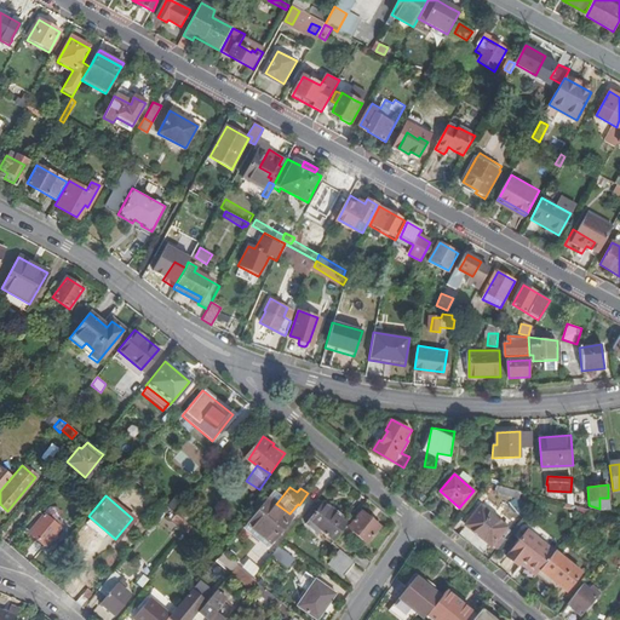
[(333,541),(346,524),(339,518),(342,516),(336,511),(333,514),(321,504),(306,522),(311,527),(314,524),(333,541)]
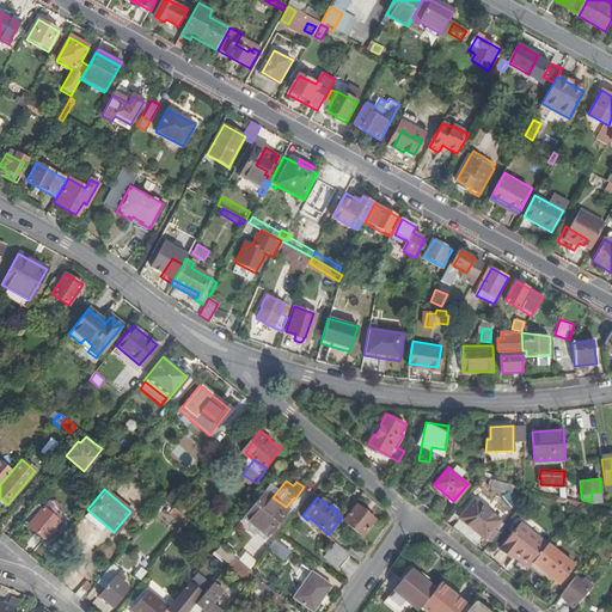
[(452,526),(464,536),(472,527),(485,538),(501,520),(476,499),(452,526)]
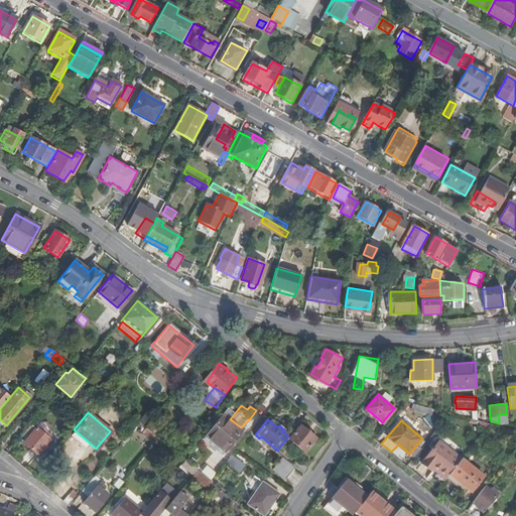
[(291,435),(304,449),(317,436),(303,422),(291,435)]
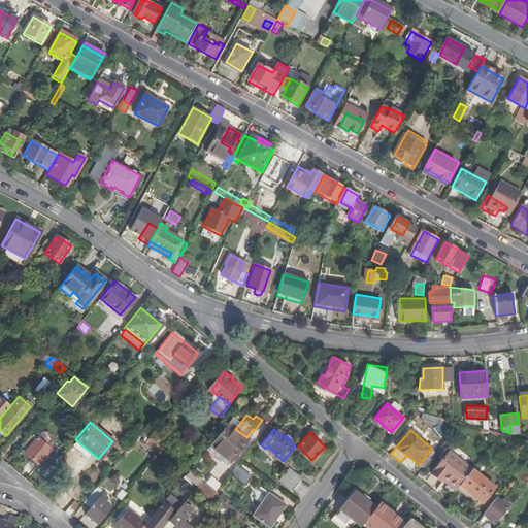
[(37,465),(53,448),(46,442),(44,440),(42,442),(37,438),(36,438),(34,437),(30,433),(19,448),(25,453),(24,454),(37,465)]
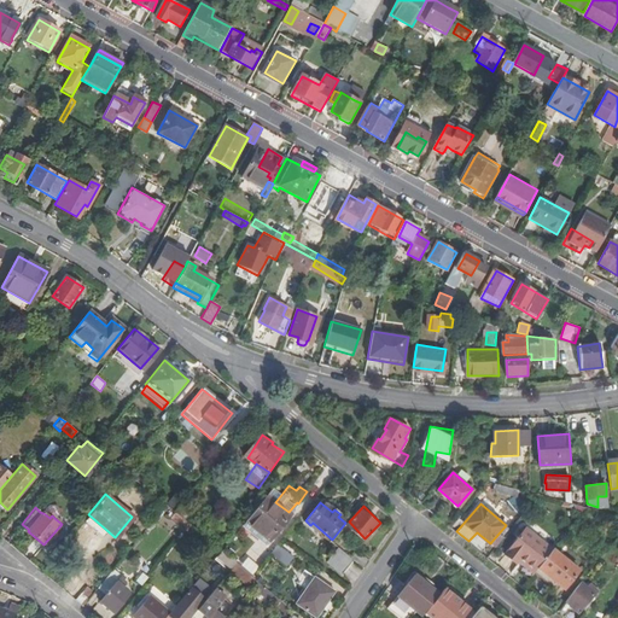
[(48,507),(44,513),(50,518),(52,516),(54,518),(57,514),(57,509),(53,507),(48,507)]
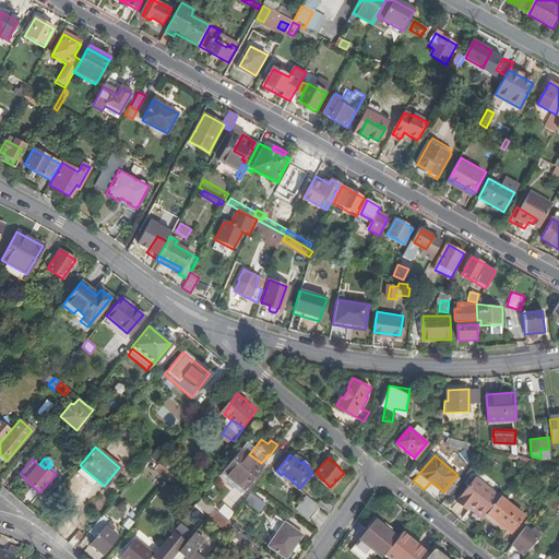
[(90,485),(95,478),(80,465),(74,472),(90,485)]
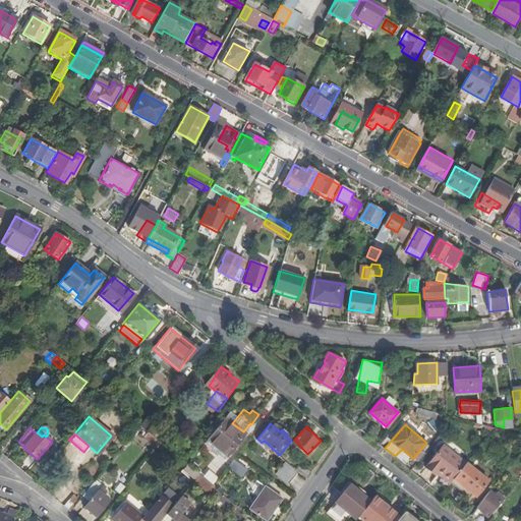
[(438,471),(451,482),(451,481),(454,478),(467,463),(444,445),(427,465),(437,472),(438,471)]
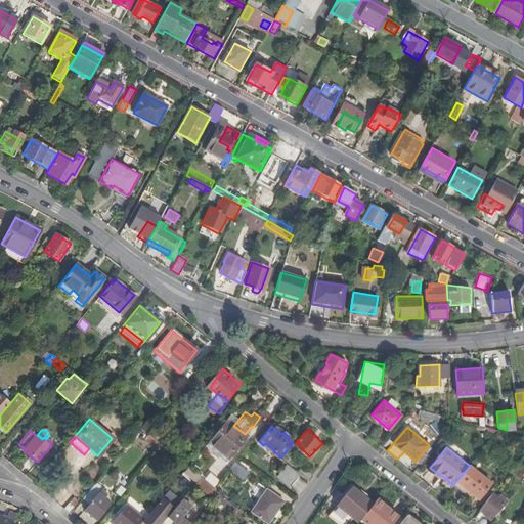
[(236,463),(229,471),(243,481),(249,473),(236,463)]
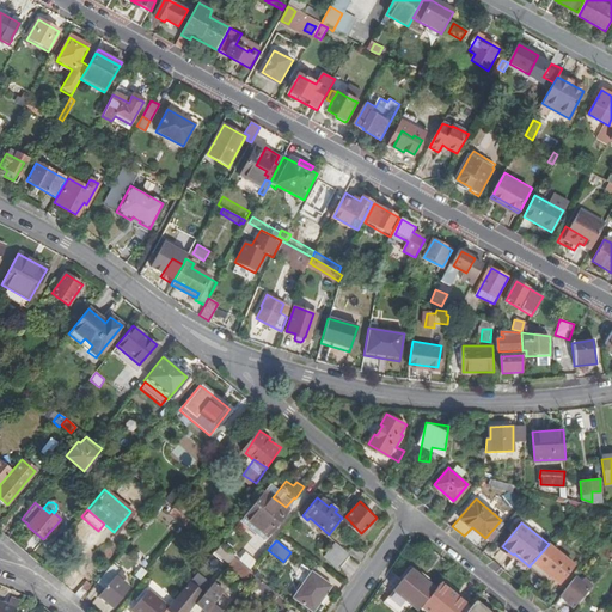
[(337,567),(349,554),(347,551),(337,543),(325,556),(337,567)]
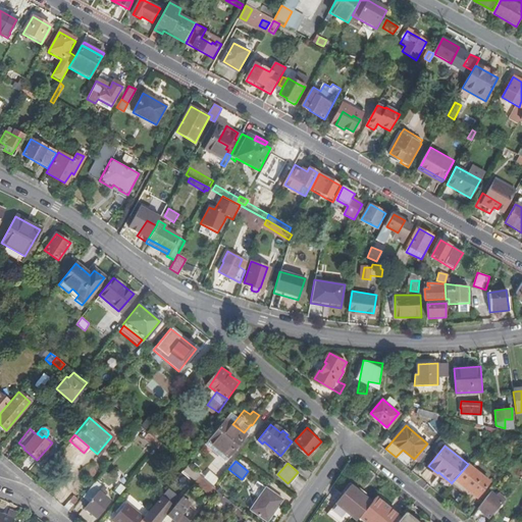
[(301,464),(296,470),(298,472),(307,480),(312,473),(301,464)]
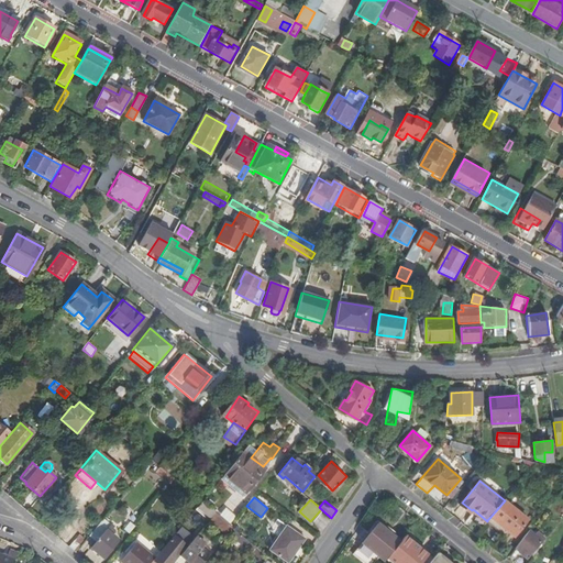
[(528,520),(505,500),(490,517),(504,527),(515,537),(528,520)]
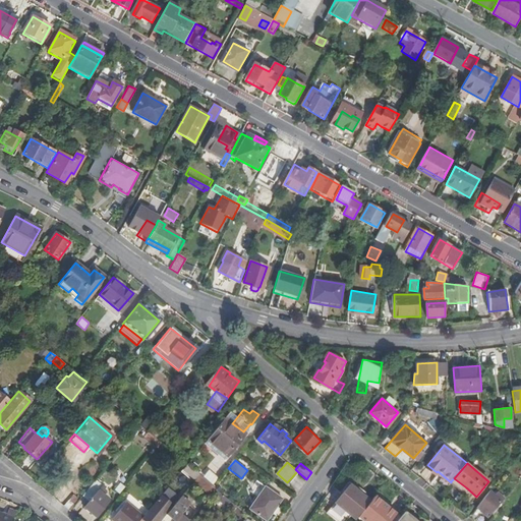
[(186,465),(182,472),(194,480),(198,474),(186,465)]
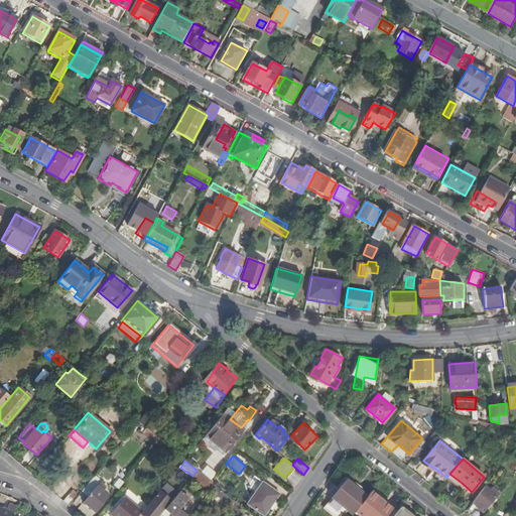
[(195,480),(208,487),(215,473),(202,466),(195,480)]
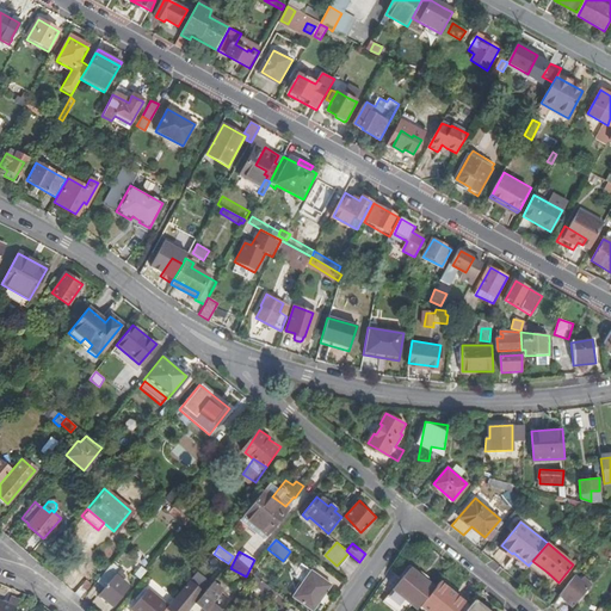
[(532,561),(529,565),(543,576),(547,572),(532,561)]
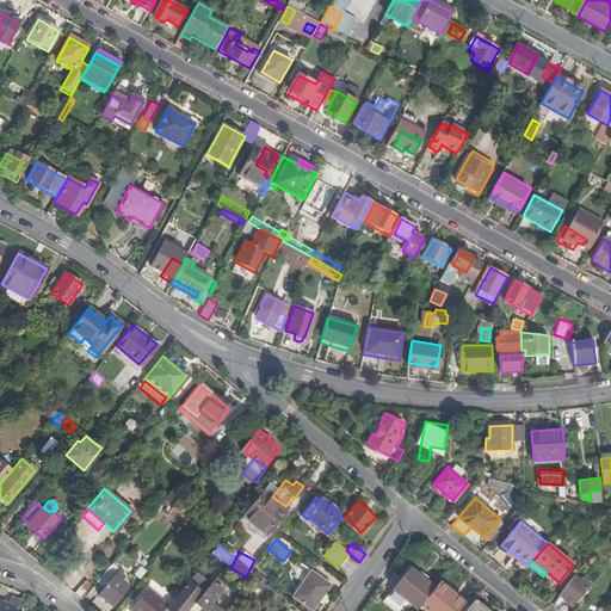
[(122,565),(99,593),(112,605),(122,594),(118,592),(125,582),(122,579),(125,574),(121,571),(124,566),(122,565)]
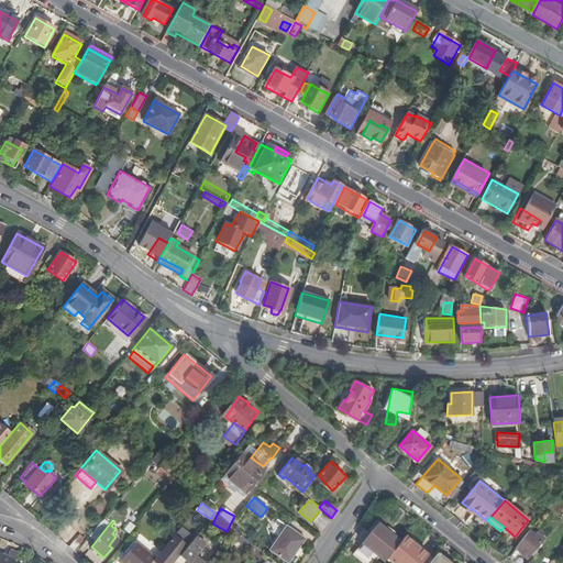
[(366,545),(379,558),(384,561),(386,559),(400,540),(378,522),(361,542),(366,545)]
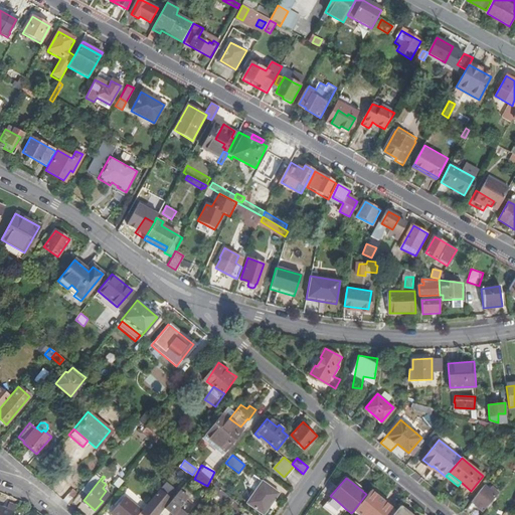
[(262,514),(278,492),(262,481),(245,504),(262,514)]
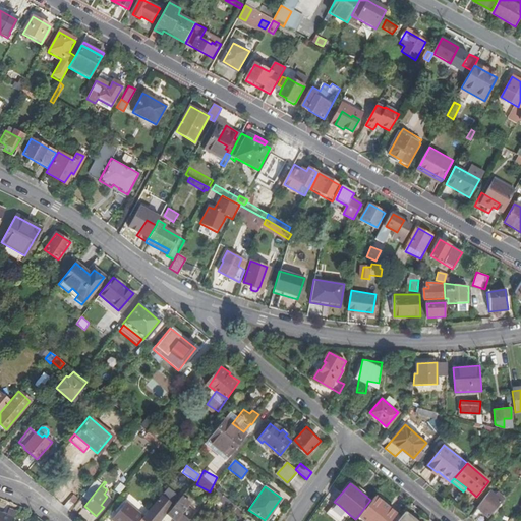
[(469,517),(473,520),(475,520),(483,512),(489,517),(505,498),(499,493),(497,496),(490,490),(469,517)]
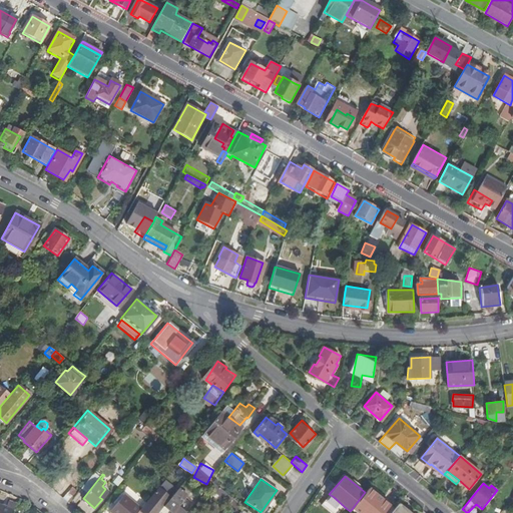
[(60,496),(67,501),(75,491),(69,486),(60,496)]
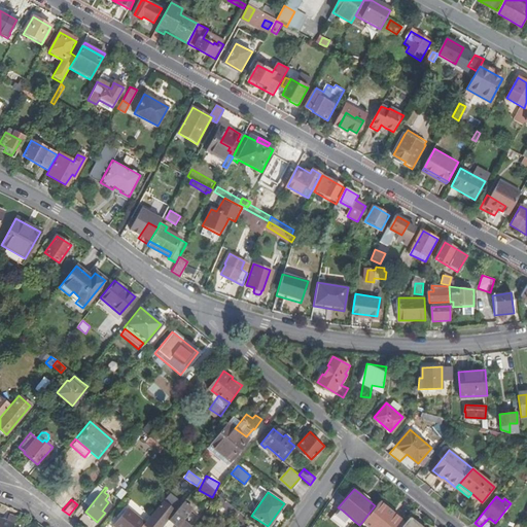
[(145,523),(144,522),(139,526),(157,526),(173,508),(164,501),(145,523)]
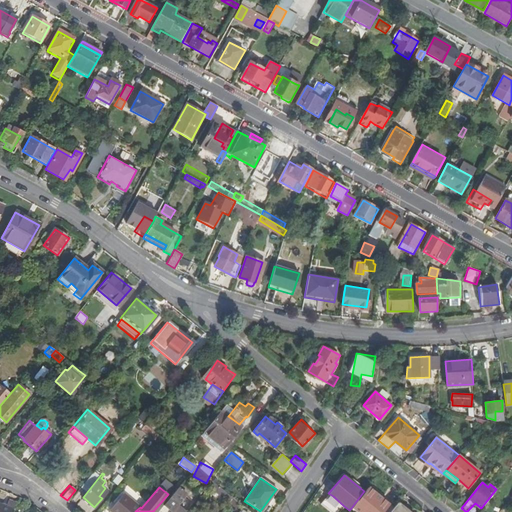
[(170,496),(164,504),(172,511),(186,494),(178,487),(170,496)]
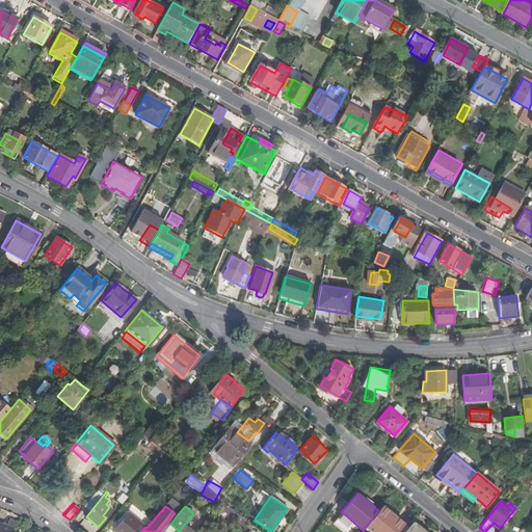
[(389,515),(390,513),(381,506),(378,510),(365,528),(370,531),(395,531),(401,525),(389,515)]
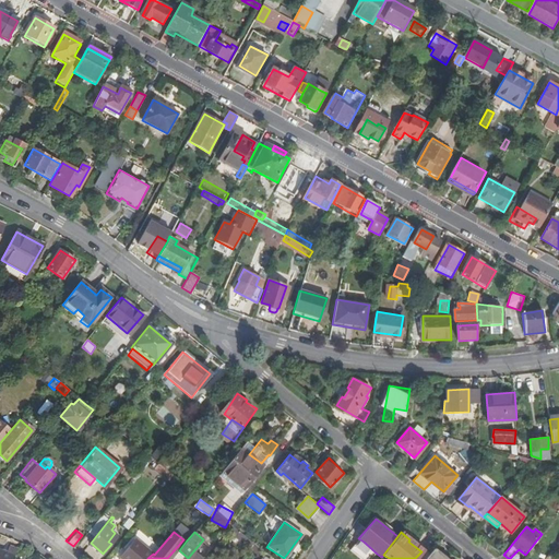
[(413,536),(409,539),(408,542),(421,551),(425,547),(413,536)]
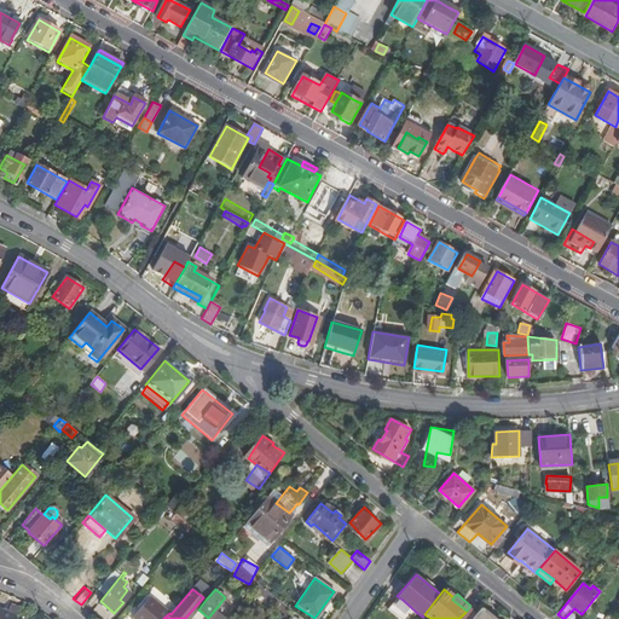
[(136,618),(163,618),(169,613),(149,597),(133,617),(136,618)]
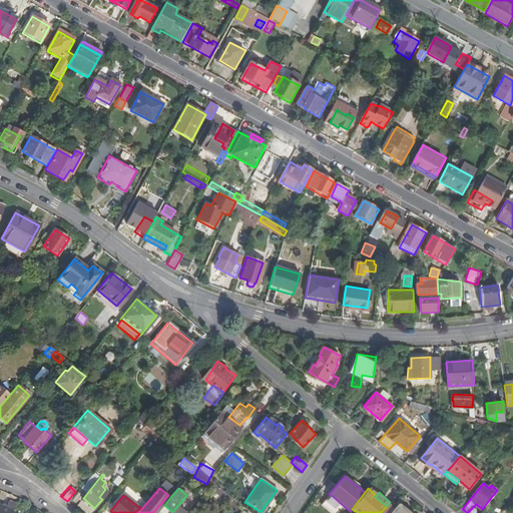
[(153,512),(157,512),(164,505),(170,497),(168,495),(153,512)]
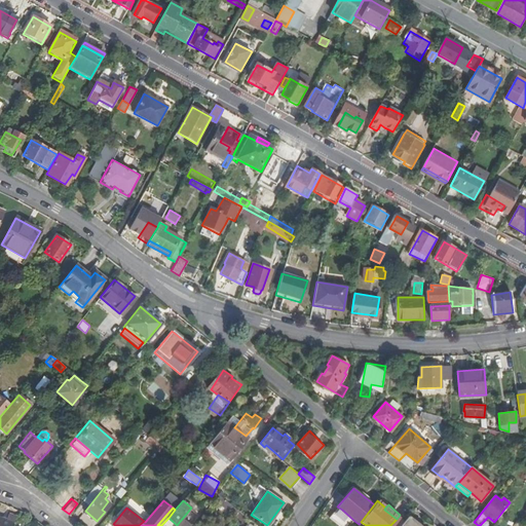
[(350,525),(354,521),(342,510),(338,515),(350,525)]
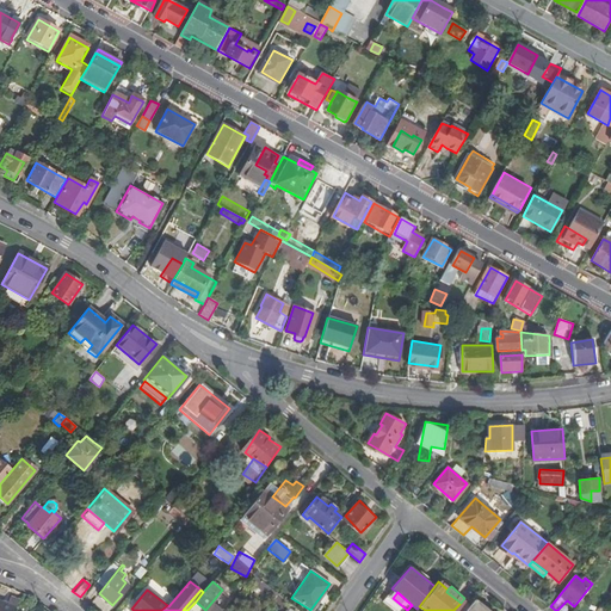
[(0,610),(13,610),(19,602),(11,598),(7,605),(0,603),(0,610)]
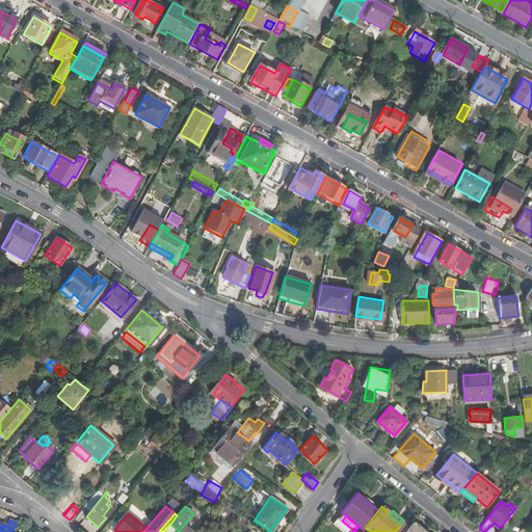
[(425,531),(413,522),(404,531),(425,531)]
